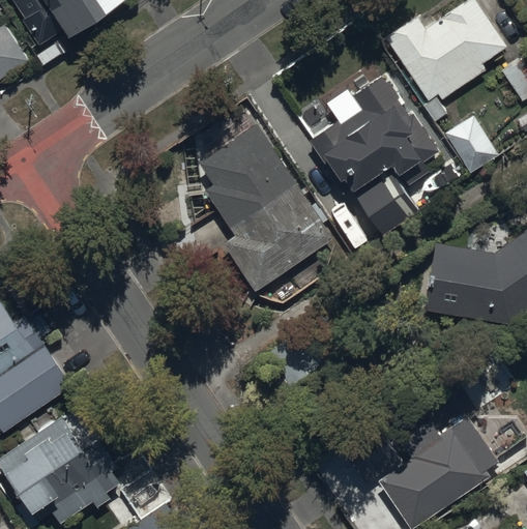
[(11,0),(16,6),(45,49),(117,0),(11,0)]
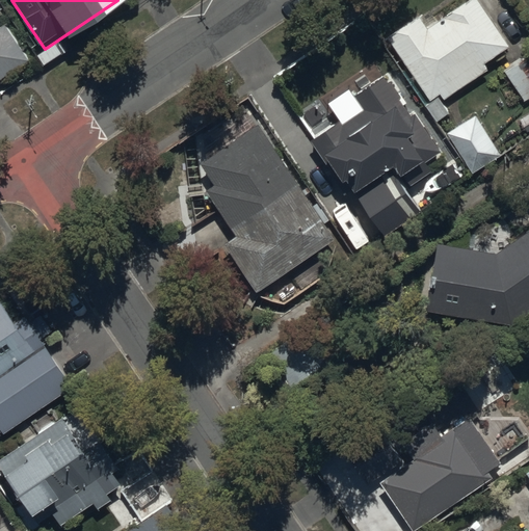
[(461,0),(393,47),(429,101),(506,49),(473,0),(461,0)]
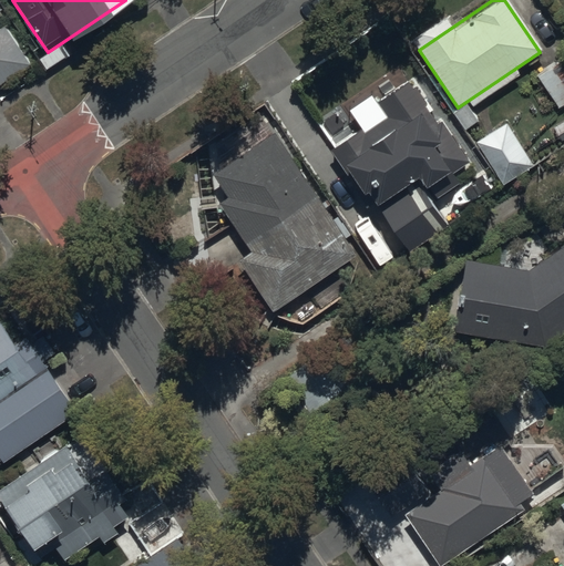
[(0,85),(29,67),(2,28),(0,29),(0,85)]
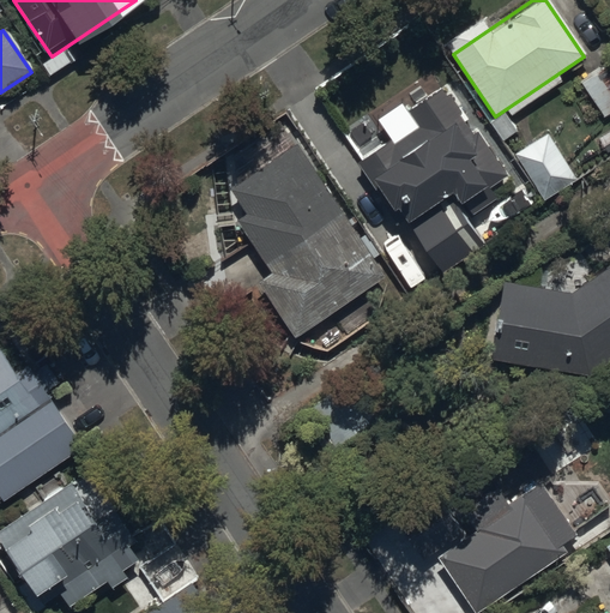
[(609,58),(579,78),(602,115),(609,109),(609,58)]
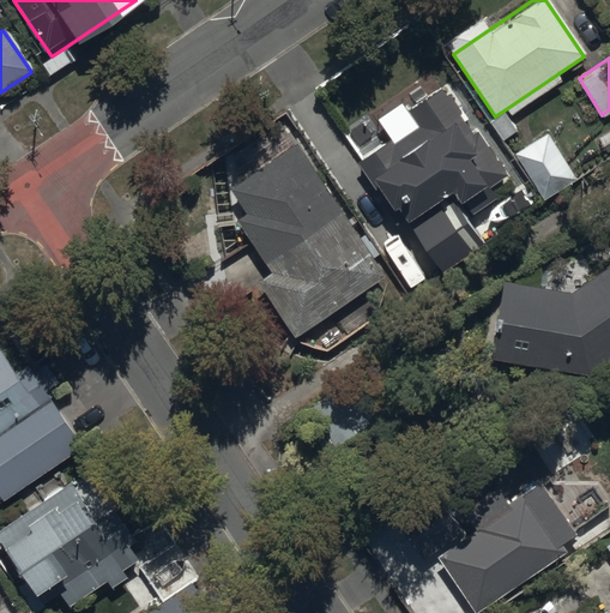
[(508,176),(447,85),(408,110),(418,127),(367,161),(441,274),(485,245),(461,209),(508,176)]
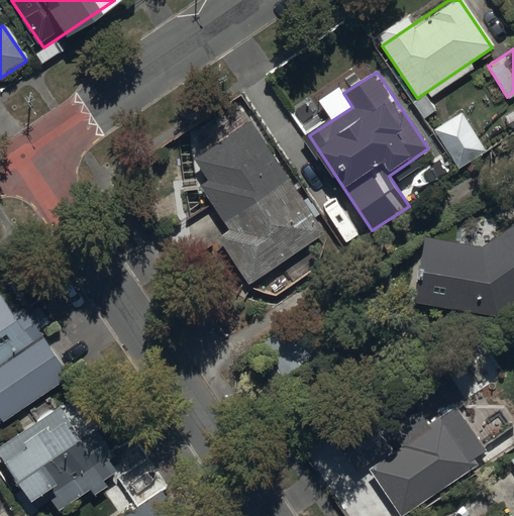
[(460,108),(431,126),(455,166),(485,147),(460,108)]
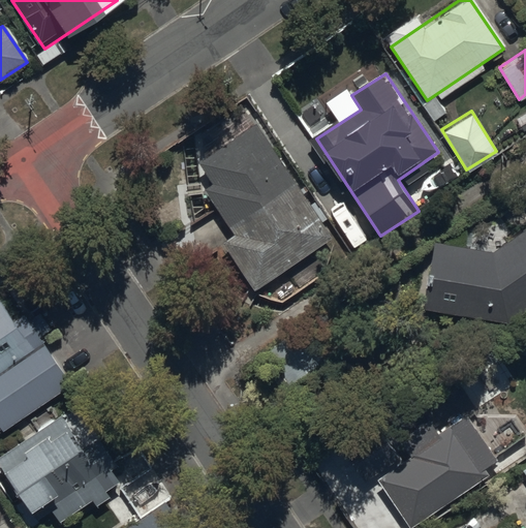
[(332,240),(257,126),(193,168),(239,238),(219,251),(247,294),(332,240)]
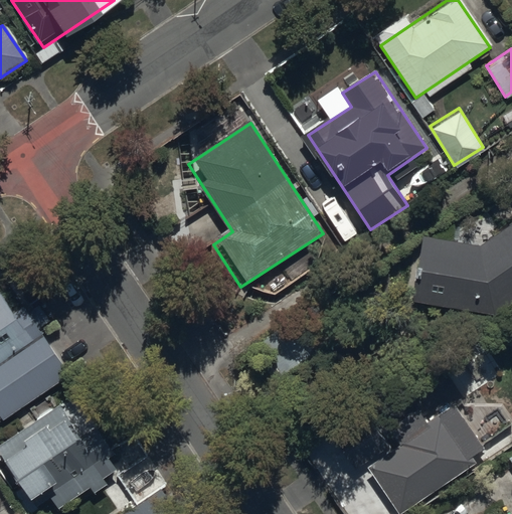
[(511,220),(477,245),(419,236),(409,302),(493,316),(511,302),(511,220)]
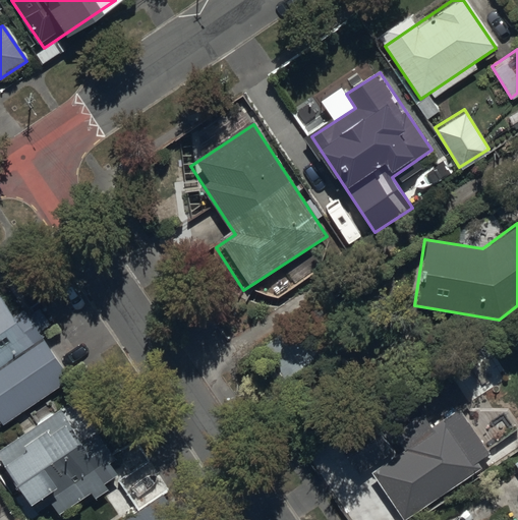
[(10,292),(0,298),(0,425),(2,428),(70,383),(10,292)]
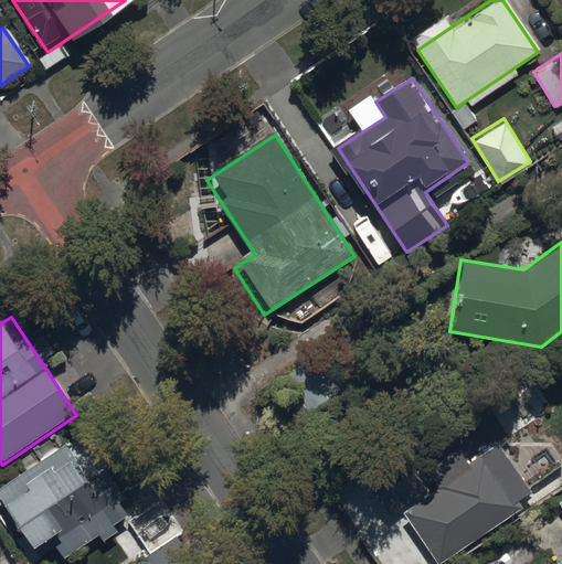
[(80,437),(0,490),(0,498),(44,563),(54,563),(131,513),(80,437)]
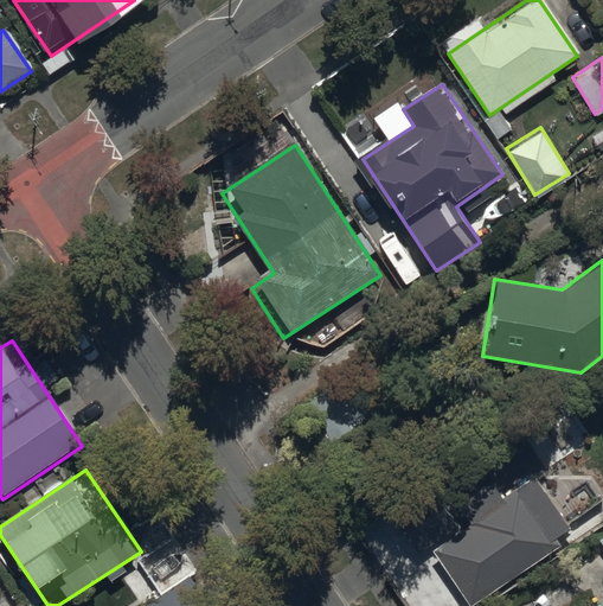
[(532,482),(432,552),(469,605),(472,605),(571,537),(532,482)]
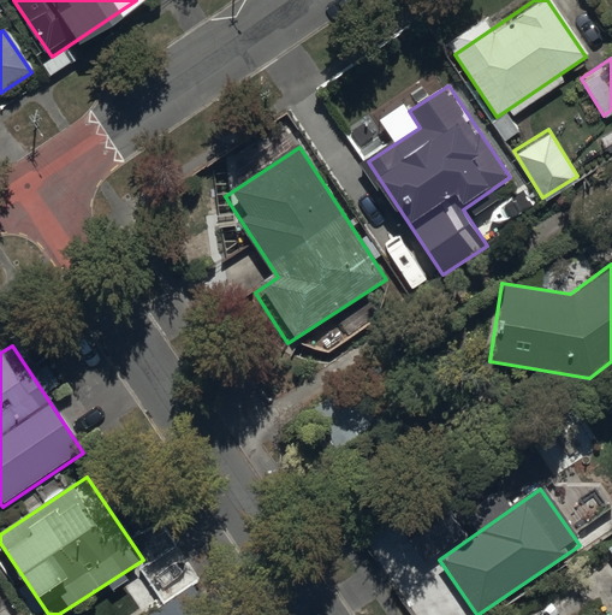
[(212,614),(189,581),(138,614),(212,614)]
